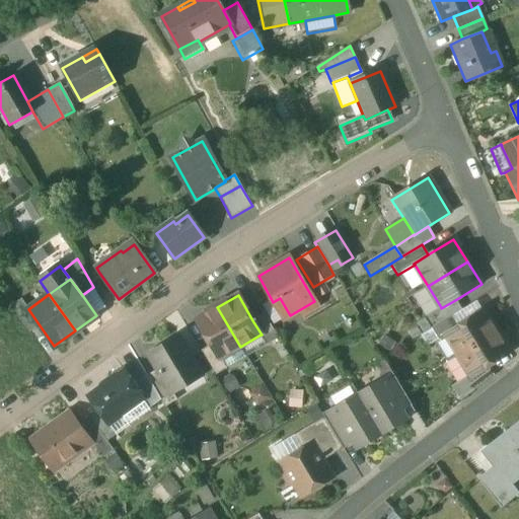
[(280,298),(273,302),(284,319),(290,315),(280,298)]
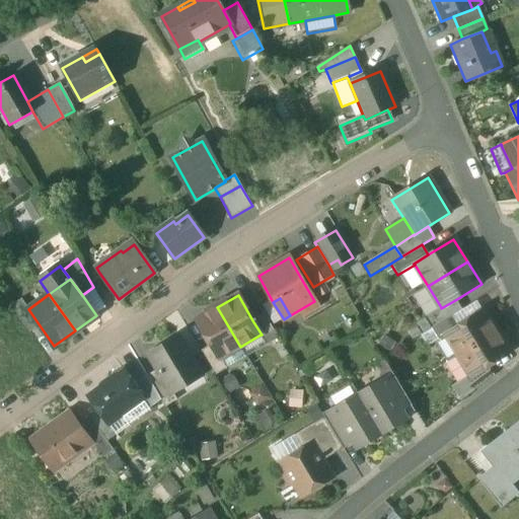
[(11,306),(30,332),(40,325),(28,309),(21,299),(11,306)]
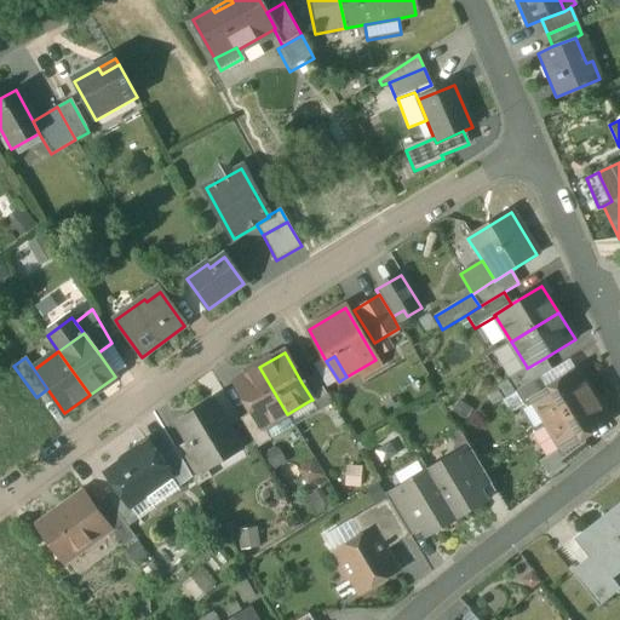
[(515,394),(515,392),(540,378),(552,371),(544,359),(527,368),(527,367),(506,380),(515,394)]
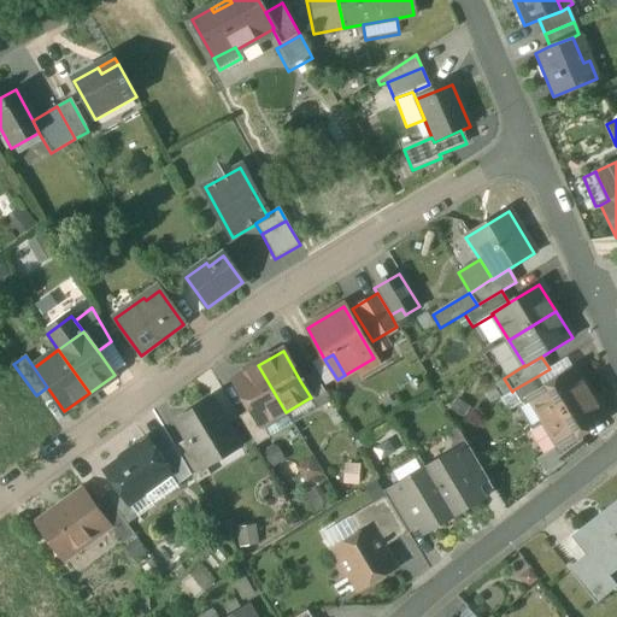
[(260,427),(262,427),(286,412),(258,365),(233,381),(251,411),(260,427)]
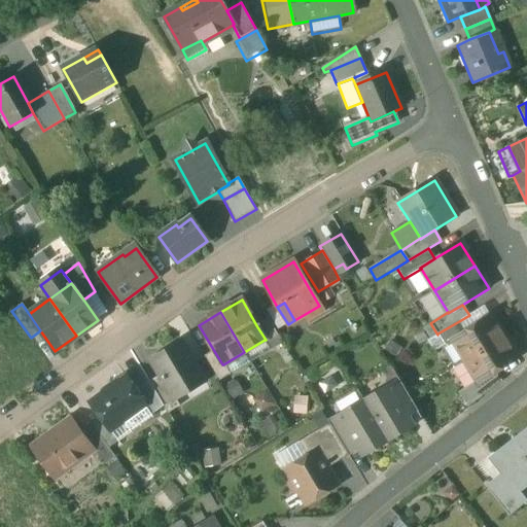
[(452,341),(464,361),(503,337),(491,316),(465,331),(451,340),(452,341)]
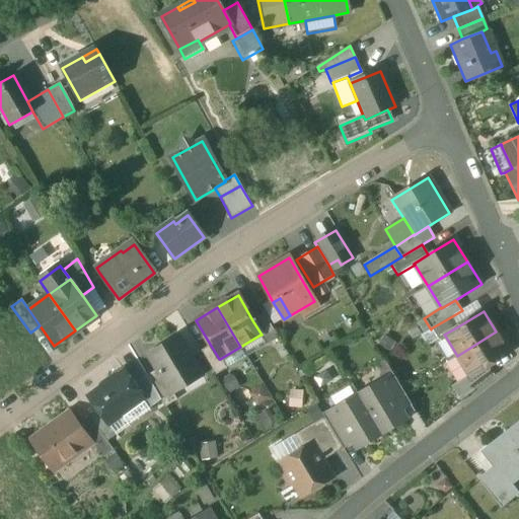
[(261,335),(267,346),(278,339),(264,314),(252,320),(262,335),(261,335)]
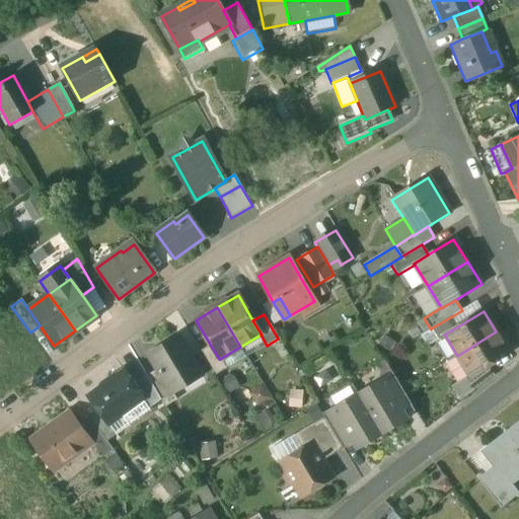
[(458,326),(452,316),(431,328),(438,341),(445,336),(444,335),(458,326)]
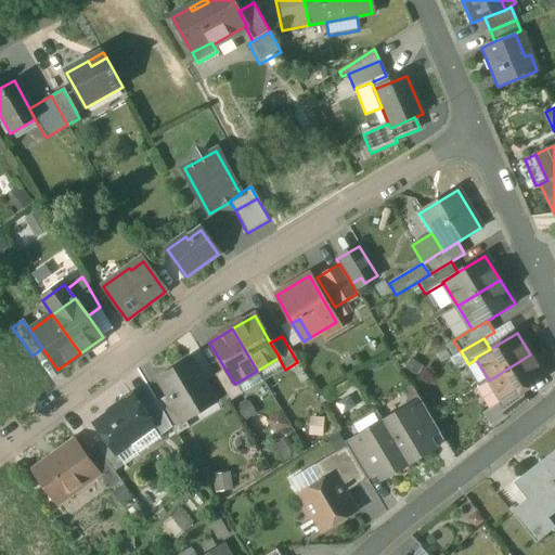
[(544,377),(530,355),(489,381),(502,401),(503,402),(521,391),(544,377)]
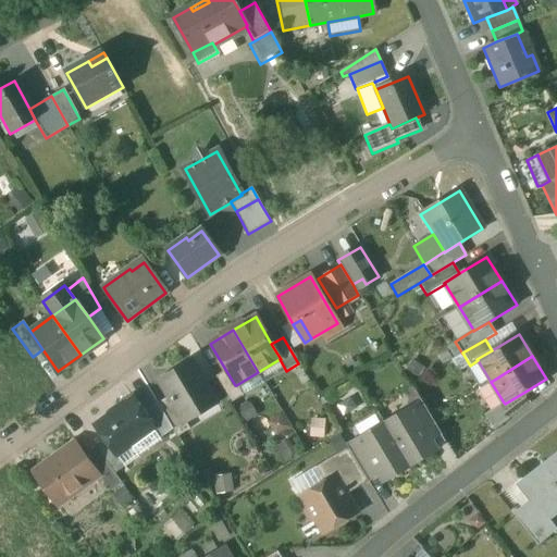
[(169,397),(183,420),(183,419),(214,400),(192,362),(159,381),(169,397)]
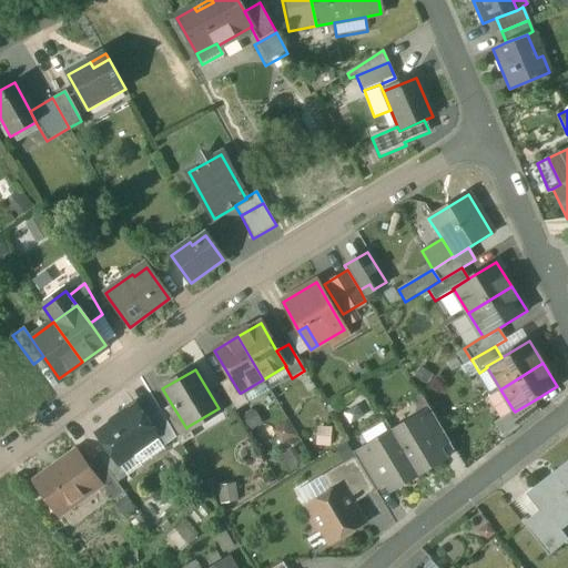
[(220,385),(235,412),(247,404),(241,393),(240,393),(231,378),(220,385)]
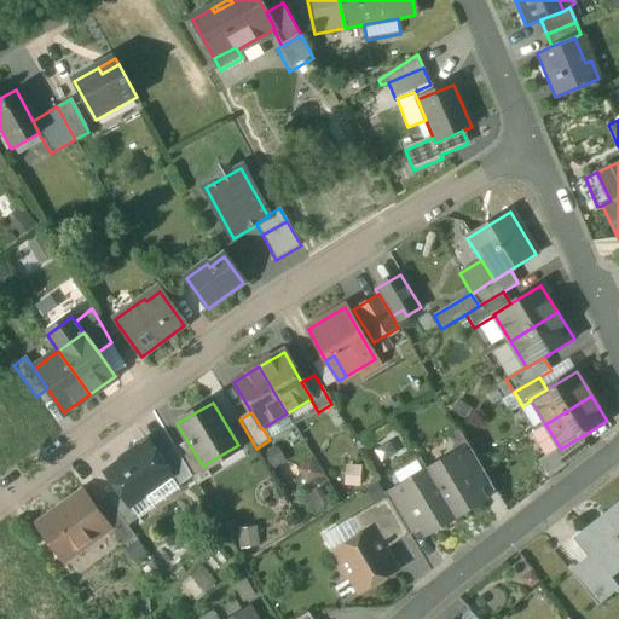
[(294,426),(287,414),(262,428),(270,440),(294,426)]
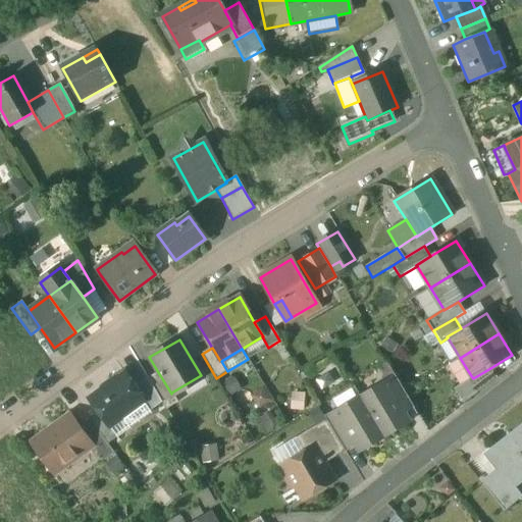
[(469,379),(477,393),(497,378),(490,368),(473,378),(472,377),(469,379)]
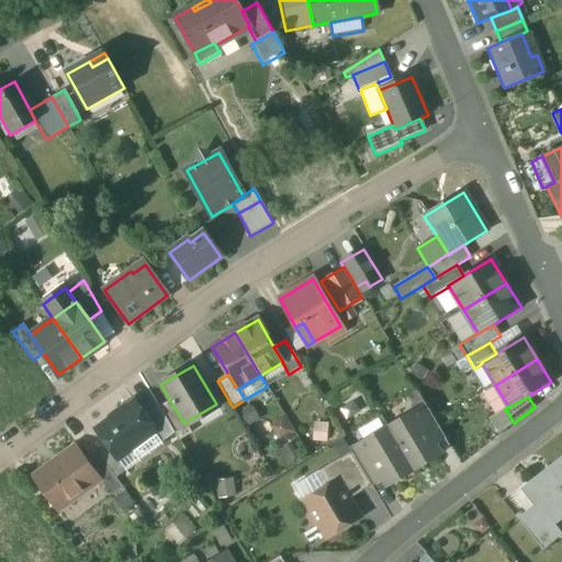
[(170,401),(159,407),(175,434),(179,441),(191,434),(184,423),(184,424),(170,401)]
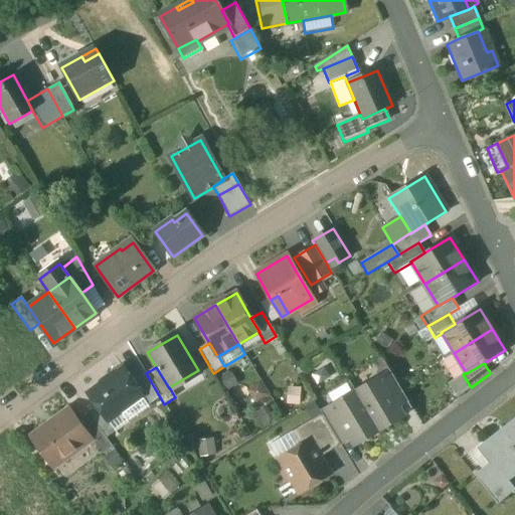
[(108,420),(141,396),(142,395),(133,382),(123,369),(89,394),(99,407),(108,420)]
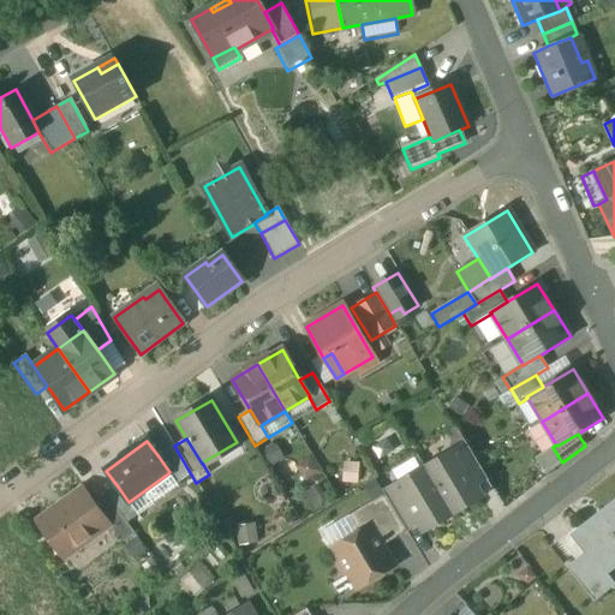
[(453,451),(467,475),(479,467),(465,443),(453,451)]
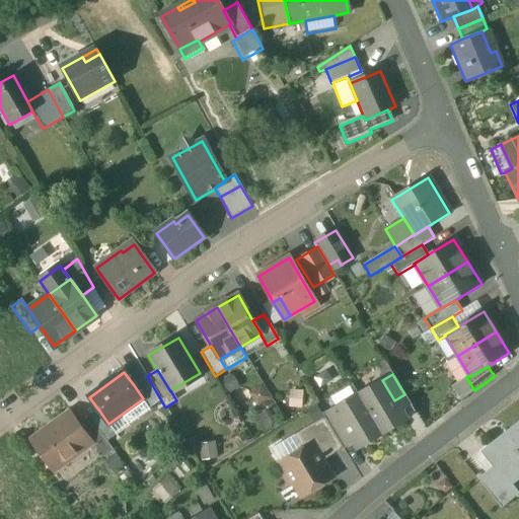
[(149,409),(161,400),(147,376),(134,385),(143,398),(142,399),(149,409)]
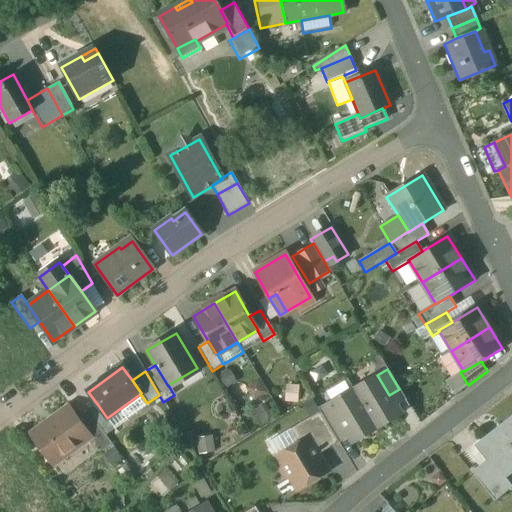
[(377,375),(353,389),(376,428),(400,414),(389,395),(377,375)]
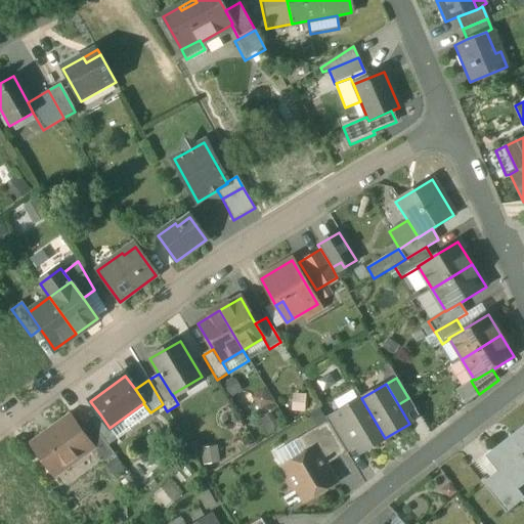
[(360,452),(385,438),(361,398),(337,413),(351,438),(360,452)]
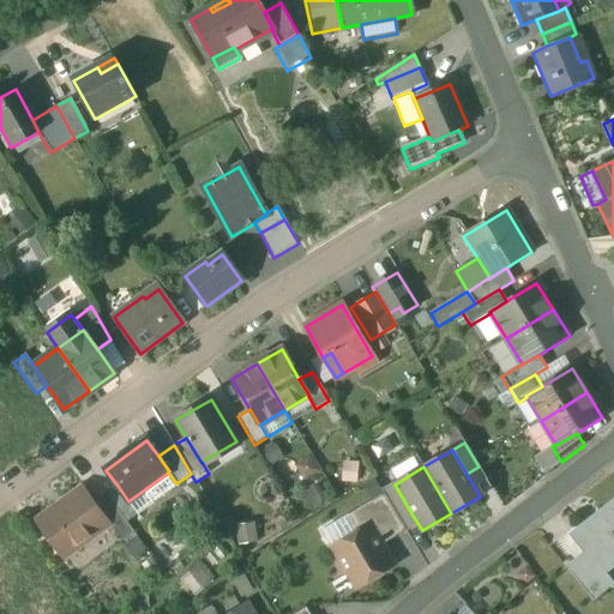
[(467,474),(480,497),(492,488),(479,467),(467,474)]
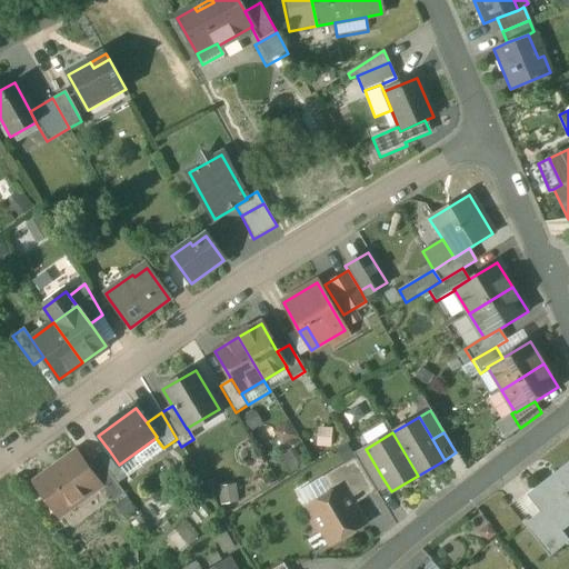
[(163,448),(156,438),(119,465),(128,477),(165,450),(163,448)]
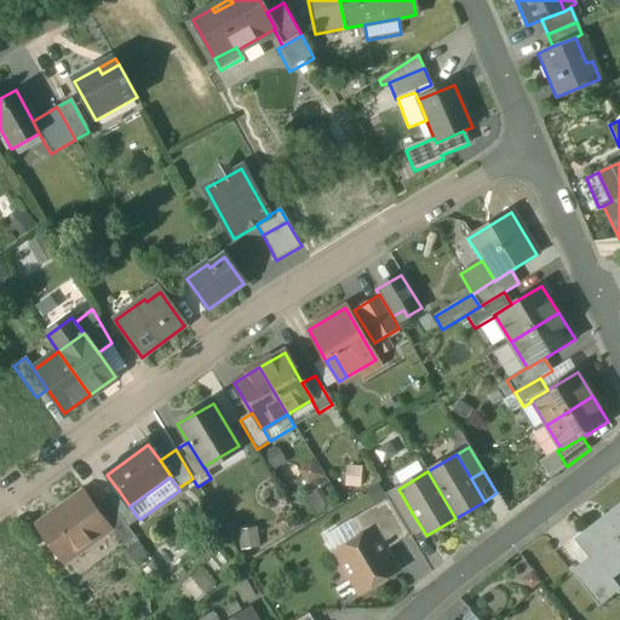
[(386,497),(388,498),(403,526),(415,518),(399,489),(386,497)]
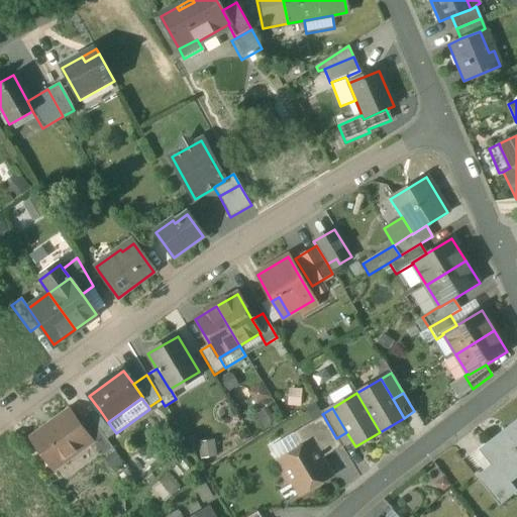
[(89,416),(99,429),(106,440),(116,433),(108,422),(99,409),(89,416)]
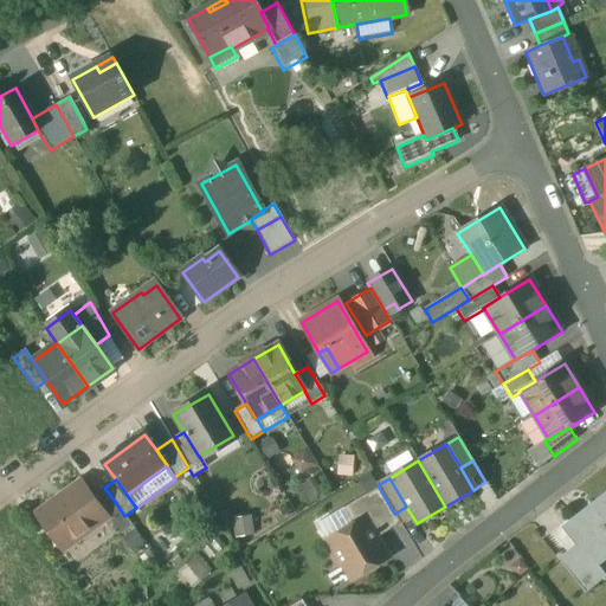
[(36,515),(63,552),(108,519),(109,517),(104,511),(82,481),(36,515)]
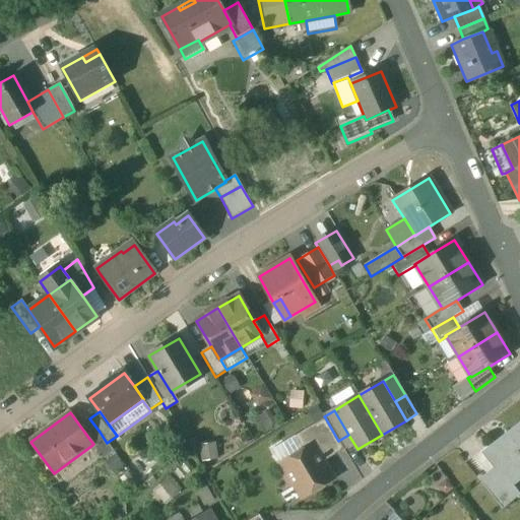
[(338,441),(325,417),(303,432),(311,445),(312,445),(323,462),(343,450),(338,441)]
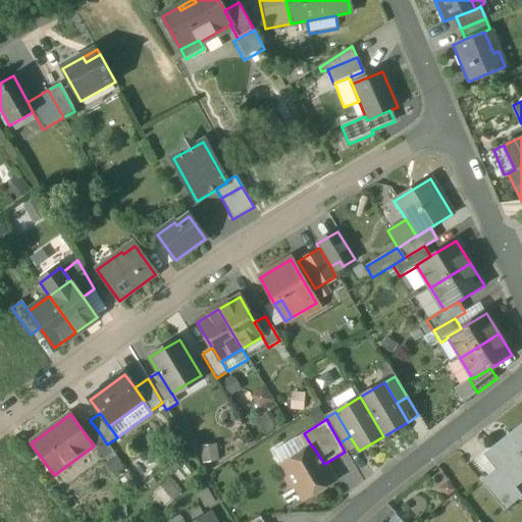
[(500,471),(510,483),(521,473),(521,427),(487,455),(500,471)]
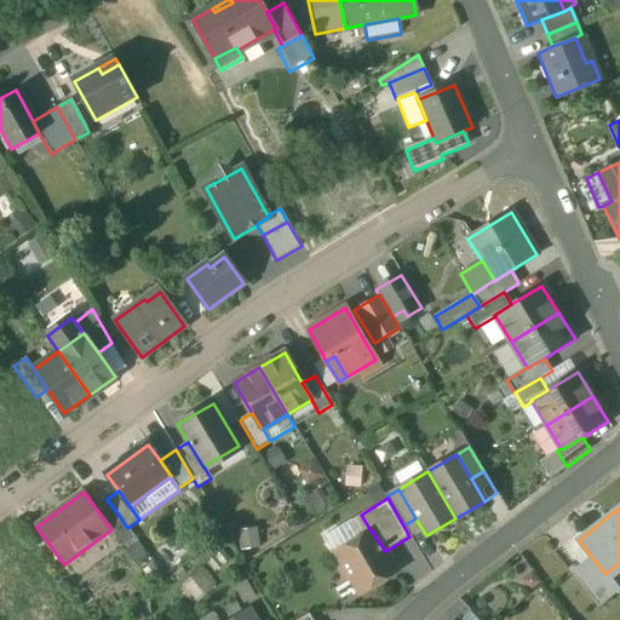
[(136,538),(127,528),(119,515),(107,523),(112,529),(110,530),(124,547),(136,538)]
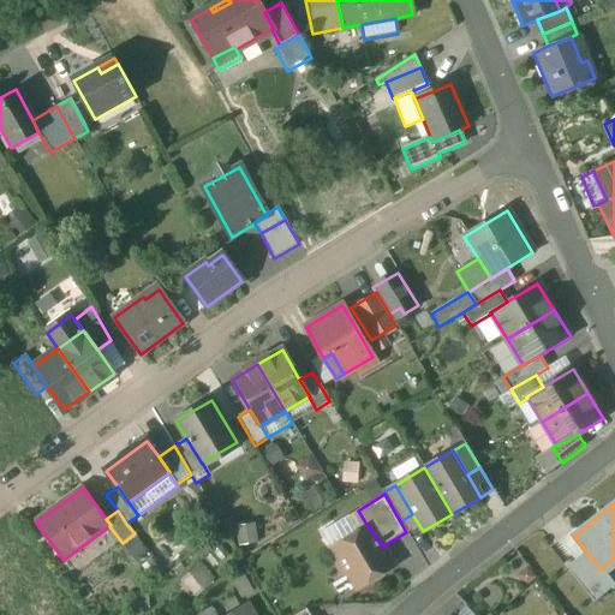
[(334,525),(344,542),(368,526),(358,511),(348,515),(348,517),(334,525)]
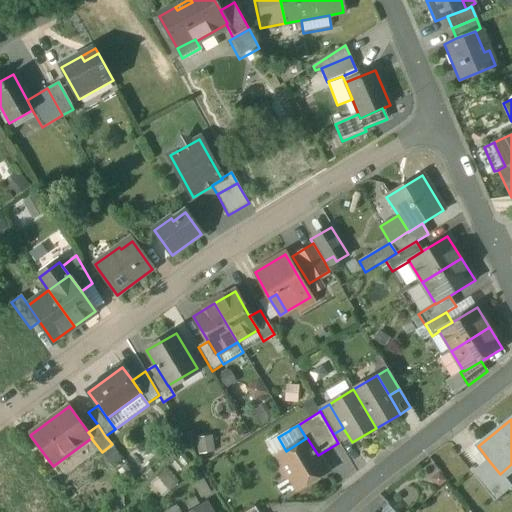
[(333,434),(338,443),(342,448),(352,442),(343,428),(333,434)]
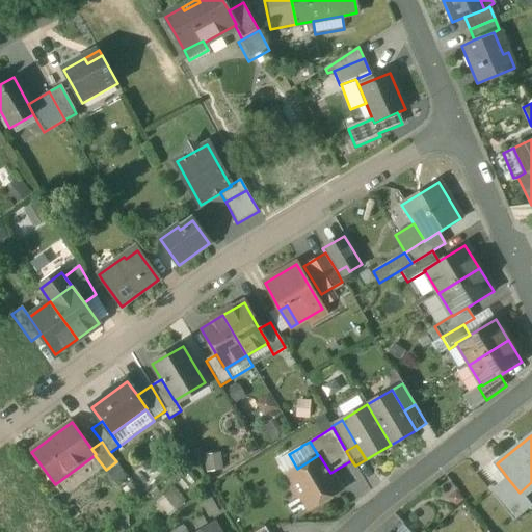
[(319,455),(318,455),(297,469),(288,474),(293,484),(292,489),(295,495),(301,497),(309,509),(341,490),(330,473),(319,455)]
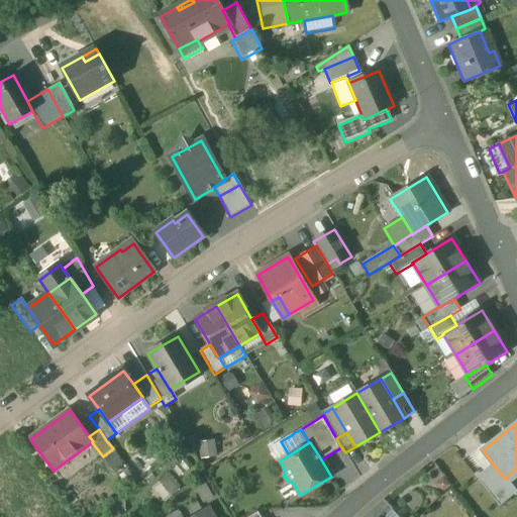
[(479,480),(499,506),(516,493),(508,482),(505,479),(495,467),(479,480)]
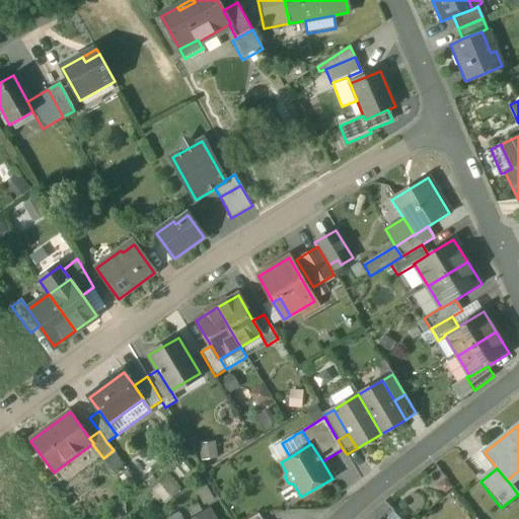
[(518,470),(507,480),(510,484),(518,476),(518,470)]
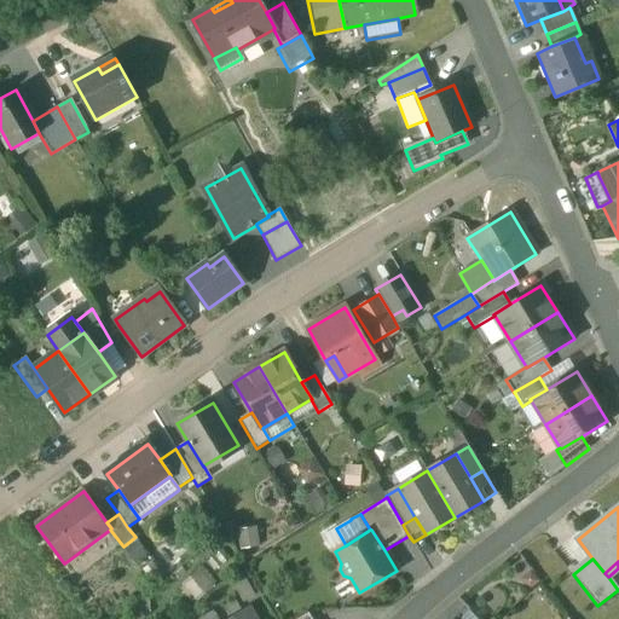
[(435,618),(460,618),(470,611),(460,599),(435,618)]
